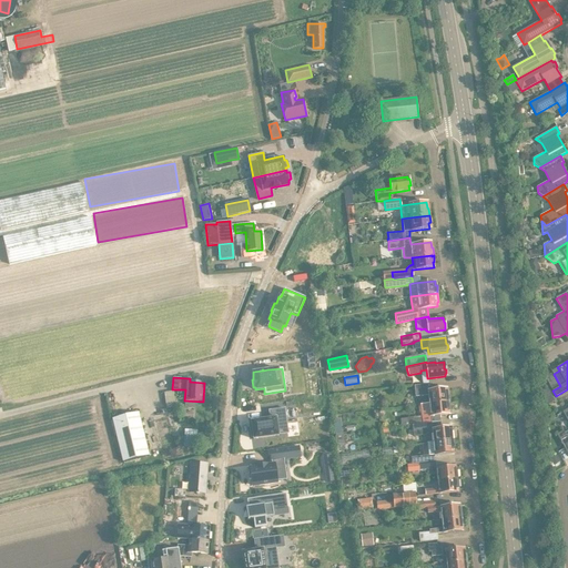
[(428,395),(428,403),(449,401),(448,393),(447,393),(446,388),(428,391),(427,384),(414,385),(415,396),(428,395)]
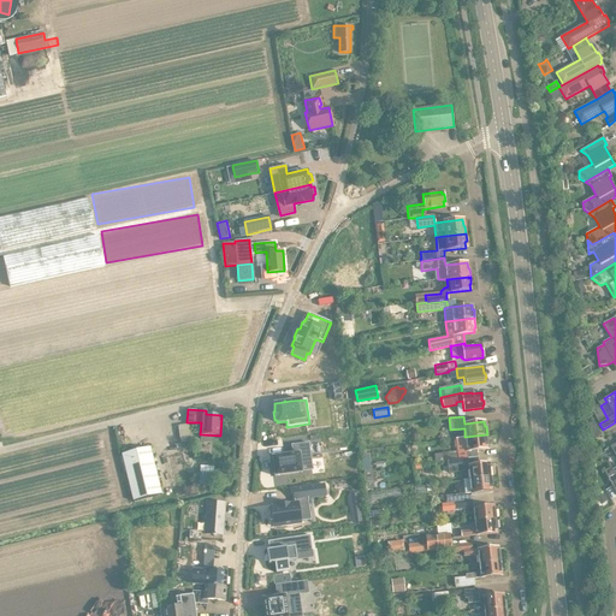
[(181,443),(190,440),(188,425),(177,426),(181,443)]
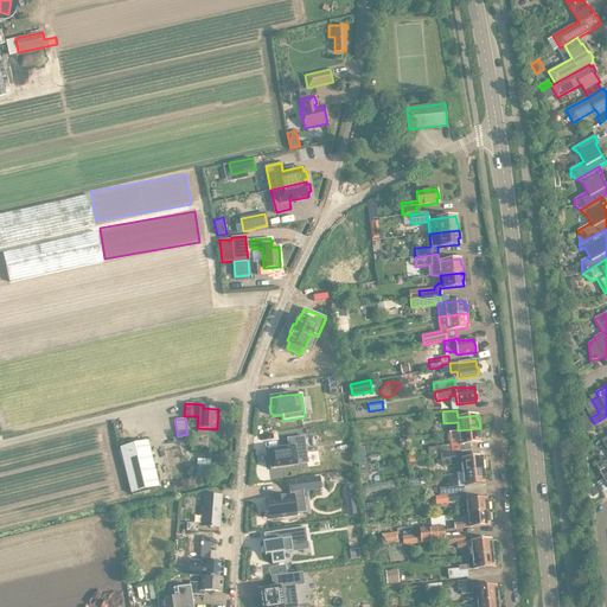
[(479,438),(481,438),(480,428),(458,430),(452,432),(454,443),(435,446),(436,454),(443,454),(454,452),(454,446),(480,442),(479,438)]
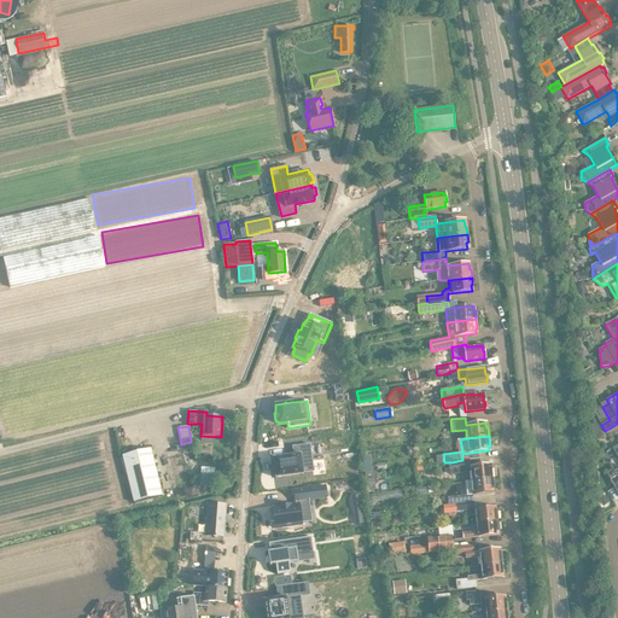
[(274,466),(272,466),(273,476),(275,474),(275,477),(303,473),(302,472),(313,471),(309,444),(293,447),(295,455),(273,459),(274,466)]
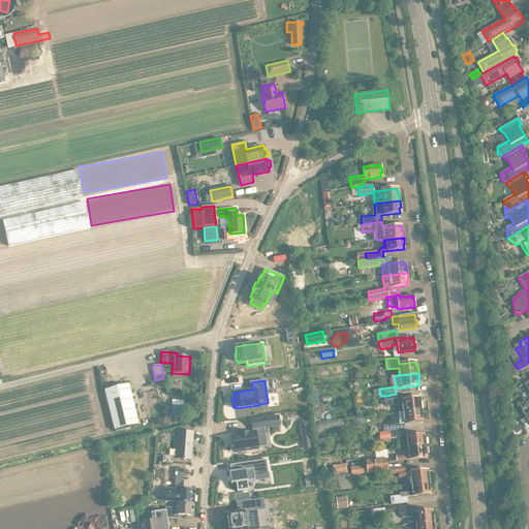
[(528,380),(524,383),(528,392),(528,402),(527,404),(525,401),(519,405),(528,422),(528,421),(528,380)]
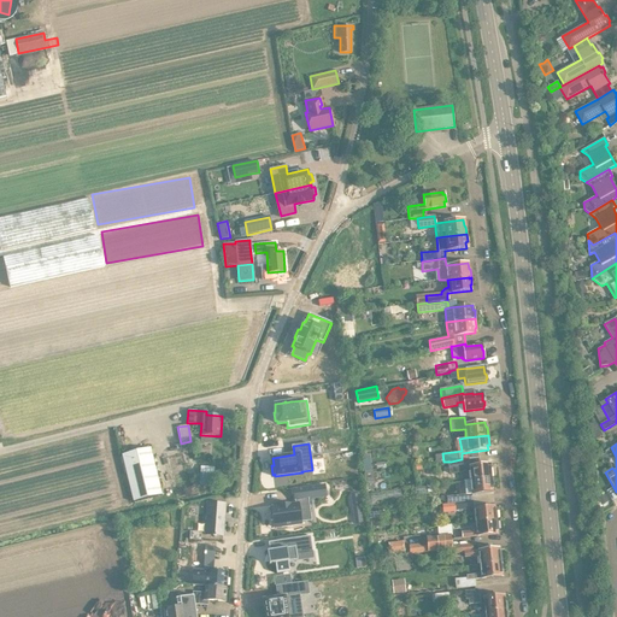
[(122,454),(133,501),(162,494),(150,448),(122,454)]
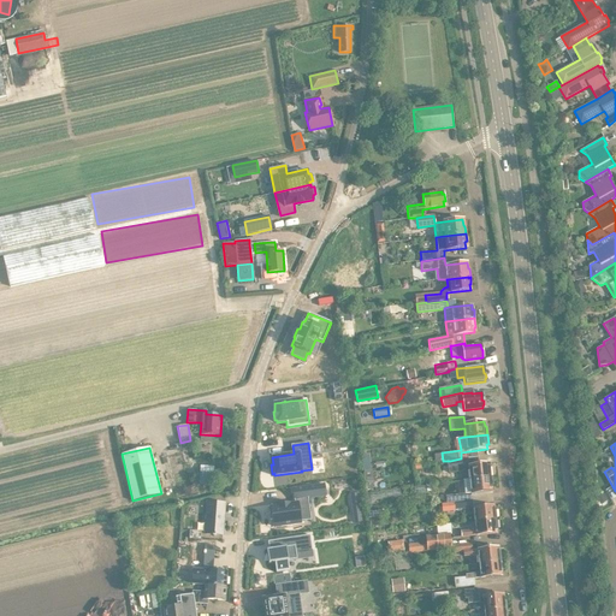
[(461,458),(450,461),(451,472),(463,471),(463,480),(491,477),(491,468),(489,468),(489,463),(474,465),(474,457),(461,458)]
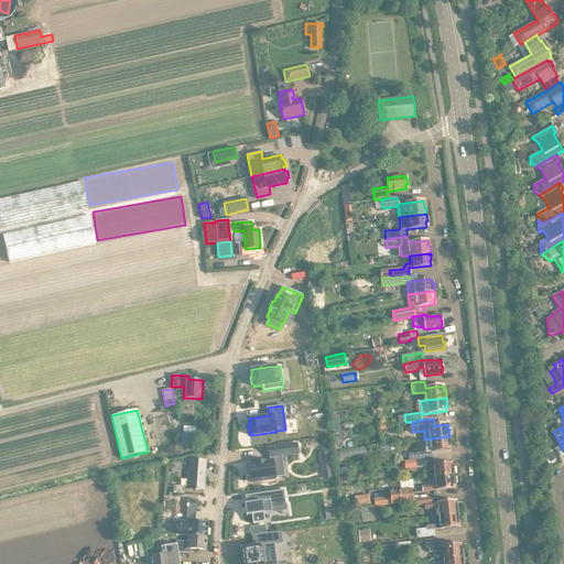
[(194,445),(195,427),(183,426),(182,444),(194,445)]
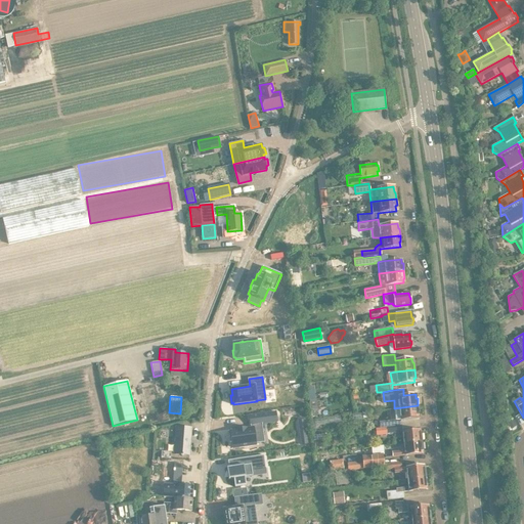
[(418,418),(418,413),(419,413),(418,405),(394,408),(396,421),(400,420),(418,418)]
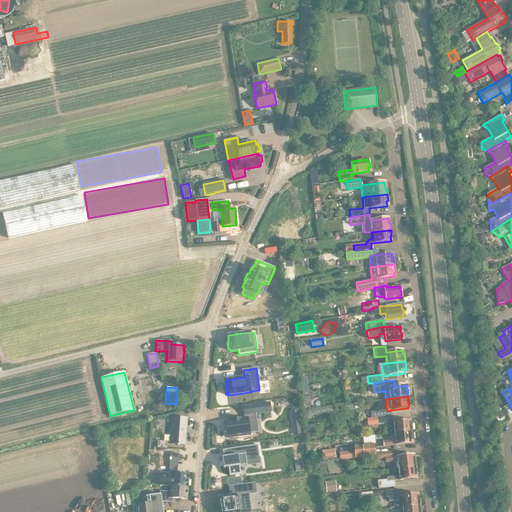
[(244,416),(245,416),(246,418),(240,419),(240,418),(231,420),(231,421),(225,421),(227,437),(249,434),(249,433),(253,433),(251,420),(256,419),(256,414),(270,412),(269,402),(243,406),(244,416)]
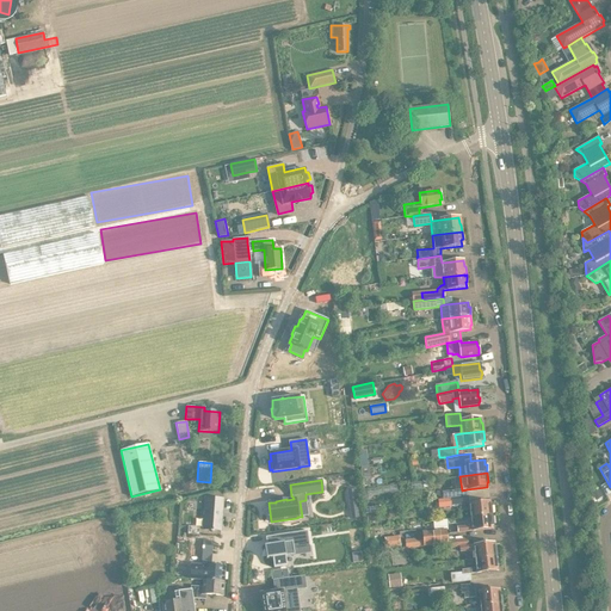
[(346,487),(338,487),(339,514),(347,514),(346,487)]
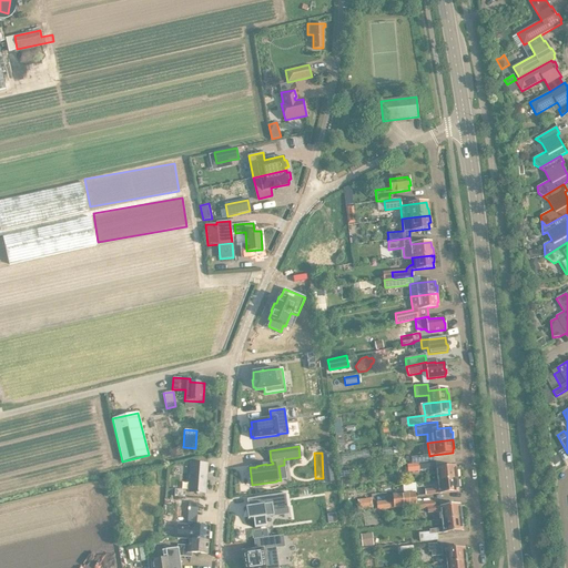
[(435,462),(434,455),(429,456),(411,457),(411,464),(418,464),(435,462)]
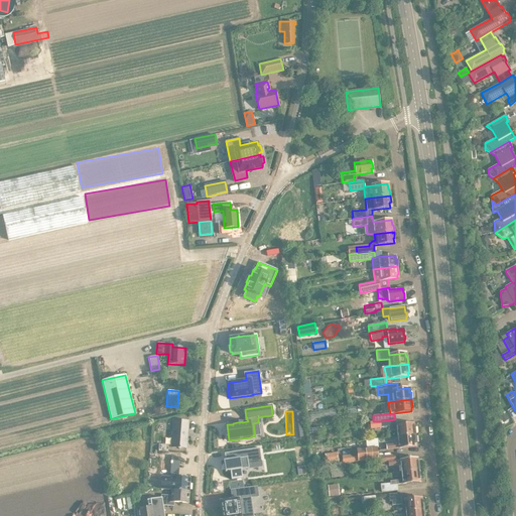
[(391,430),(396,429),(397,436),(415,434),(415,427),(413,427),(413,423),(396,424),(395,419),(380,421),(380,427),(390,426),(391,430)]
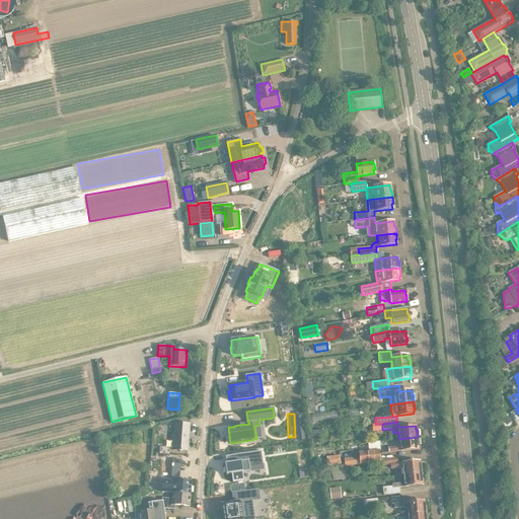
[(187,450),(189,424),(174,423),(173,449),(178,450),(180,450),(187,450)]
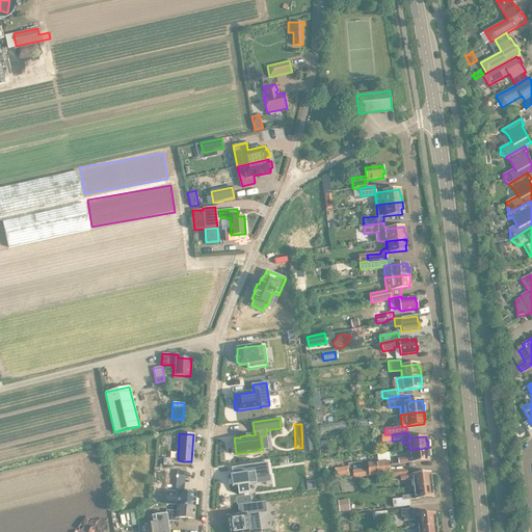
[(428,448),(409,450),(410,457),(398,458),(398,463),(428,460),(428,456),(429,456),(428,448)]
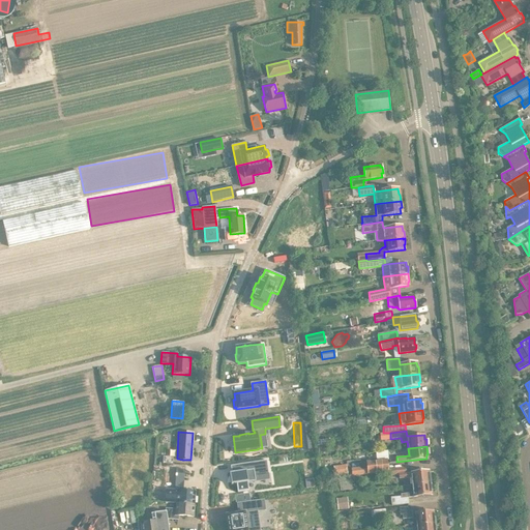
[(412,484),(431,483),(430,475),(429,475),(429,471),(412,473),(406,473),(405,467),(387,469),(386,460),(366,462),(366,469),(367,474),(388,472),(388,475),(399,475),(399,478),(411,477),(412,484)]
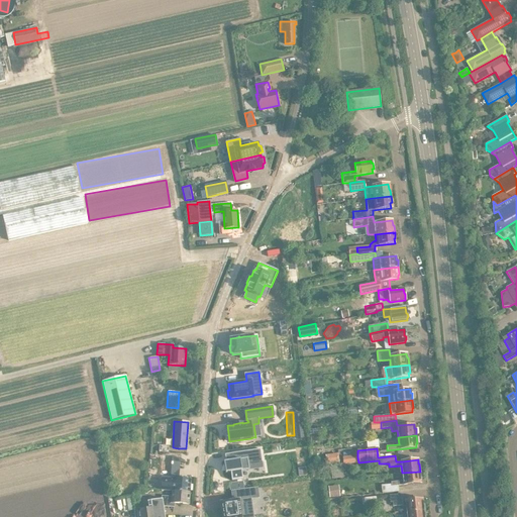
[(225,460),(223,461),(225,473),(230,473),(231,481),(242,479),(241,471),(249,470),(248,463),(262,461),(260,449),(224,454),(225,460)]
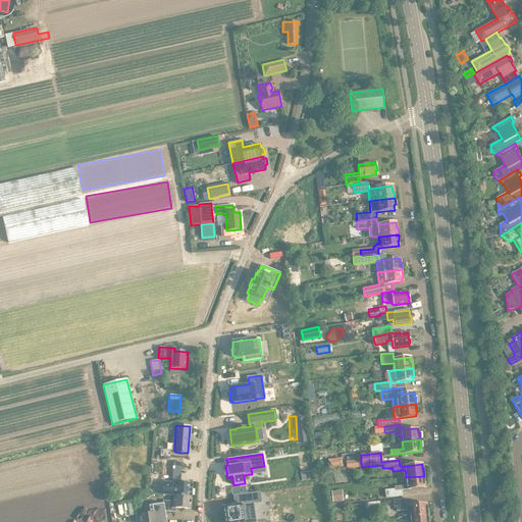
[(173,489),(173,496),(191,498),(192,484),(163,482),(164,475),(151,474),(151,482),(163,483),(163,488),(173,489)]
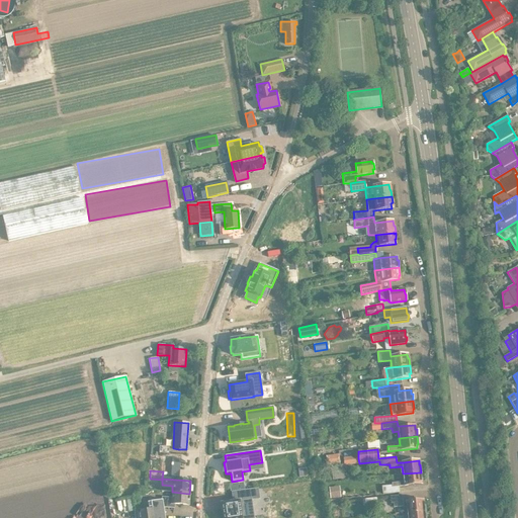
[(331,480),(343,479),(343,471),(330,472),(331,480)]
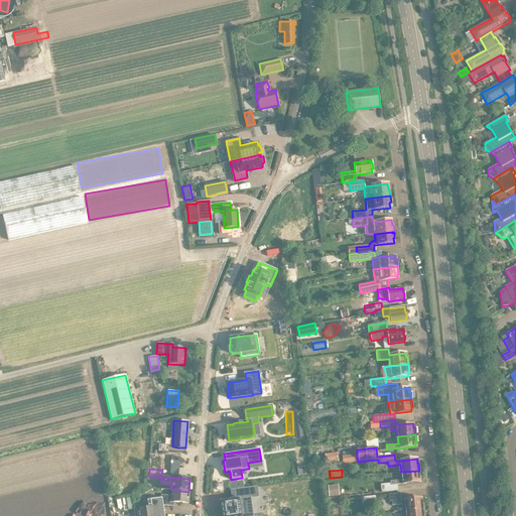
[(419,478),(420,478),(419,471),(401,472),(402,480),(390,481),(390,483),(380,484),(381,492),(397,491),(397,485),(402,484),(419,482),(419,478)]
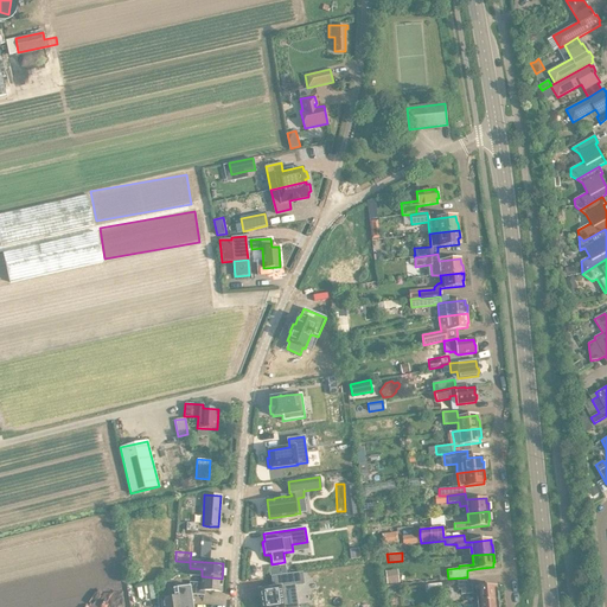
[(397,568),(385,570),(388,583),(400,581),(397,568)]
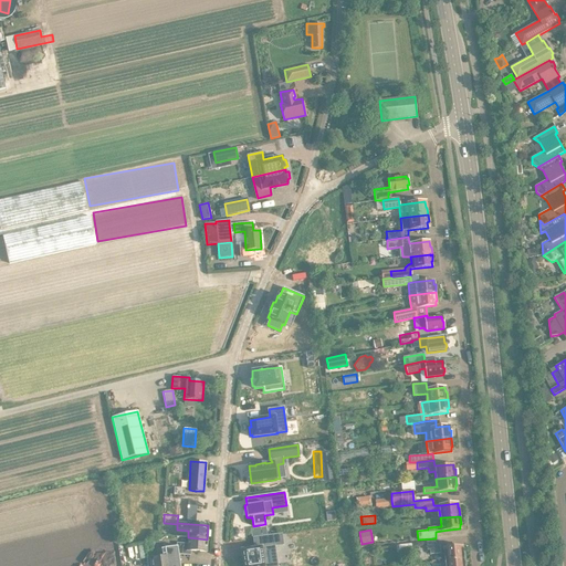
[(241,549),(243,565),(276,565),(273,534),(253,537),(254,548),(241,549)]
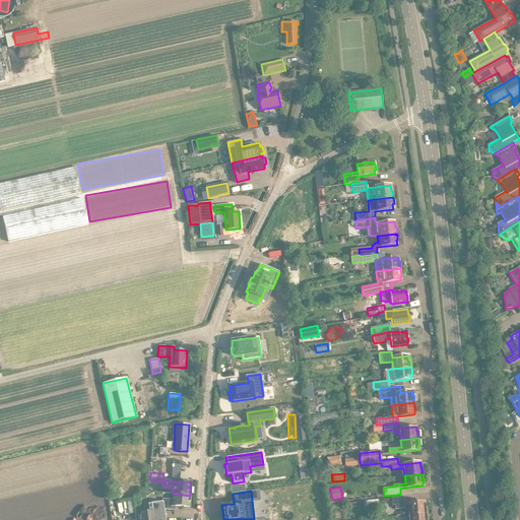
[(163,499),(161,502),(151,504),(152,511),(151,511),(145,511),(140,512),(141,518),(140,519),(165,519),(165,517),(164,509),(174,510),(174,506),(182,506),(190,507),(190,496),(173,494),(173,495),(172,500),(163,499)]
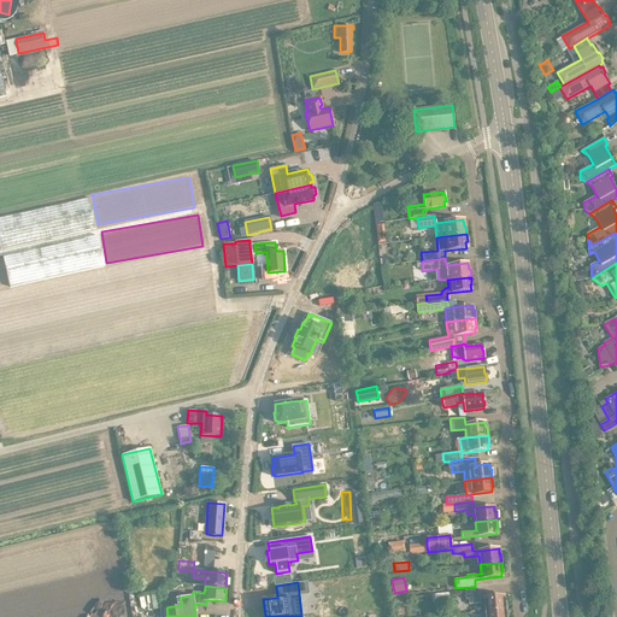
[(480,605),(483,604),(485,611),(506,609),(505,600),(504,600),(504,595),(480,598),(479,589),(464,591),(465,600),(468,599),(469,604),(480,603),(480,605)]
